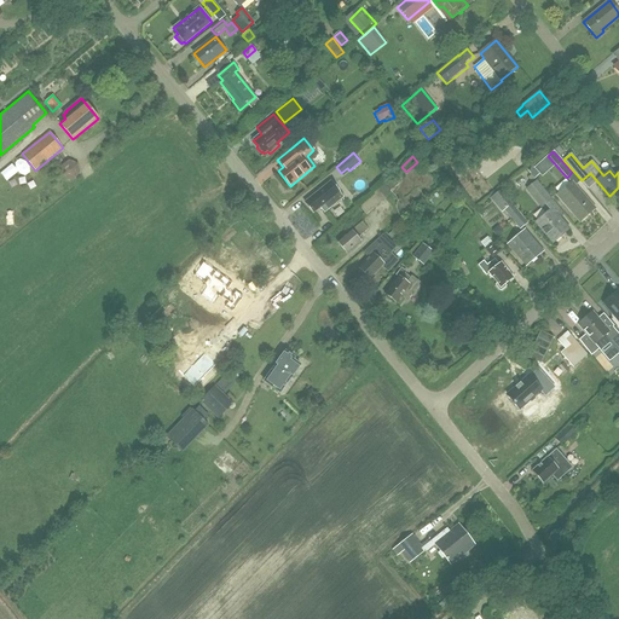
[(391,178),(392,179),(385,185),(389,191),(397,185),(394,181),(398,179),(394,175),(391,178)]
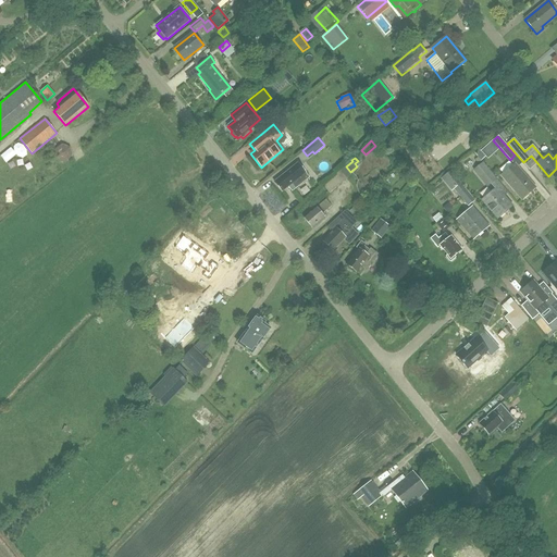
[(281,190),(287,186),(292,192),(309,177),(297,162),(273,182),(281,190)]
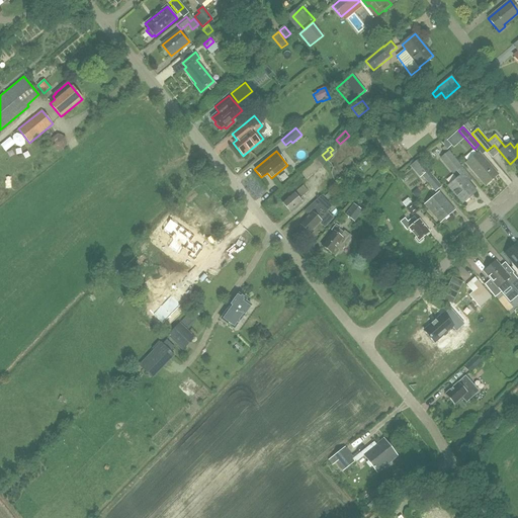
[(455,171),(460,167),(448,152),(441,159),(452,173),(455,171)]
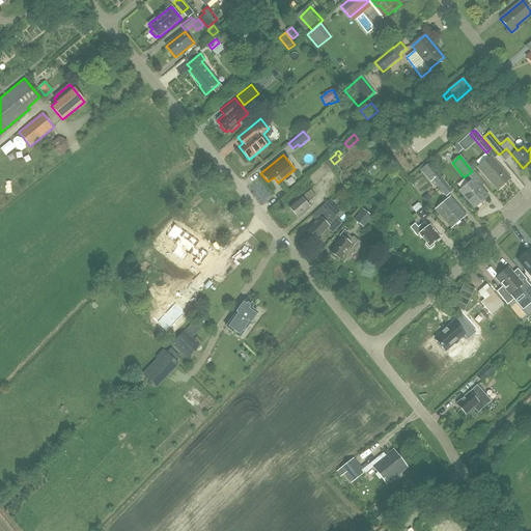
[(497,190),(509,179),(491,157),(478,168),(497,190)]
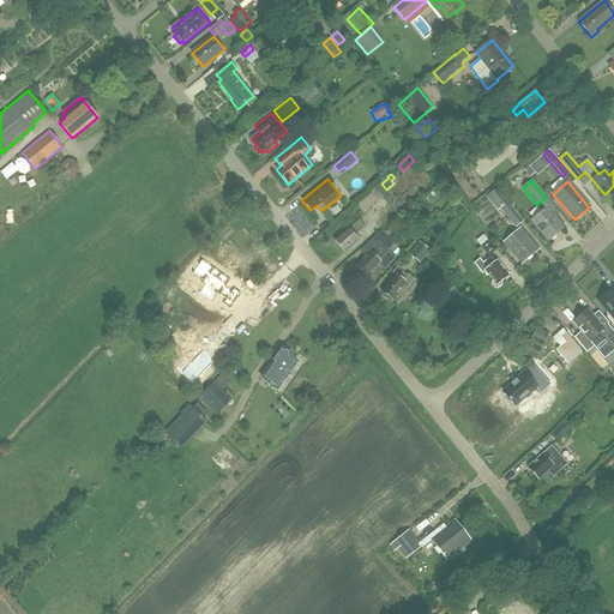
[(366,182),(359,186),(362,193),(369,190),(366,182)]
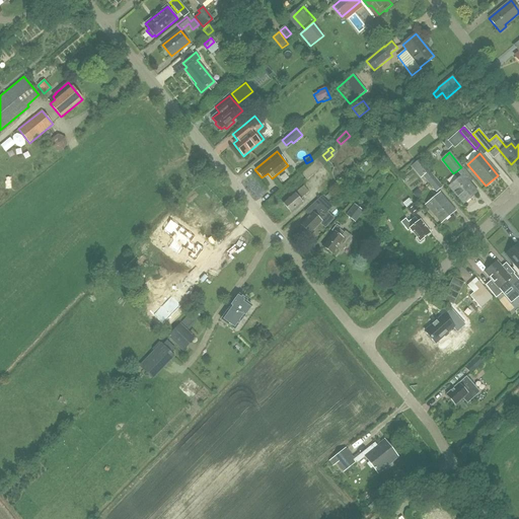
[(306,180),(322,167),(316,159),(311,163),(312,164),(301,173),(306,180)]
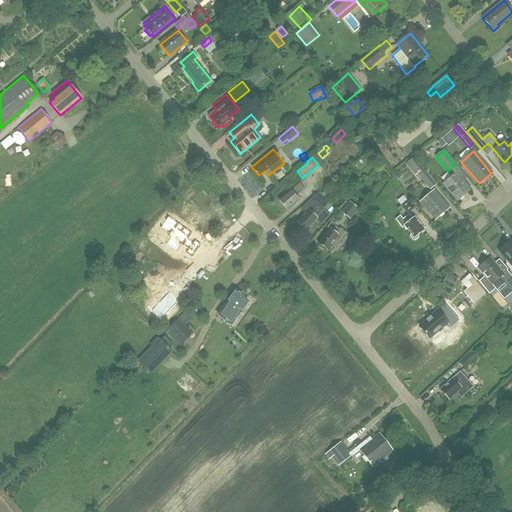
[(436,185),(414,160),(406,166),(416,178),(418,176),(430,190),(436,185)]
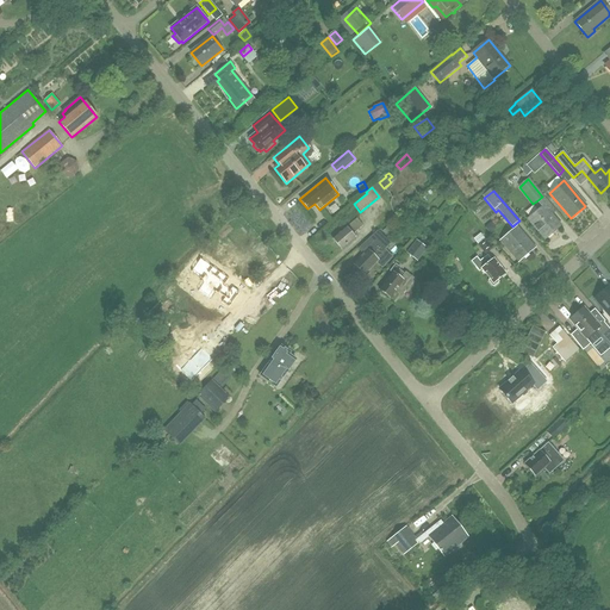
[(560,226),(551,215),(542,206),(541,207),(527,219),(545,240),(560,226)]
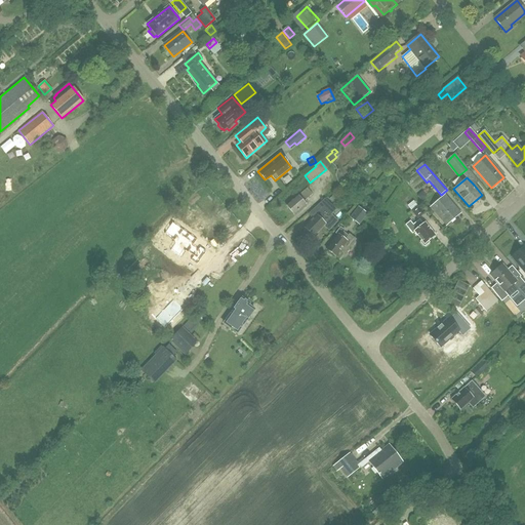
[(303,202),(312,194),(307,188),(285,205),(294,215),(306,205),(303,202)]
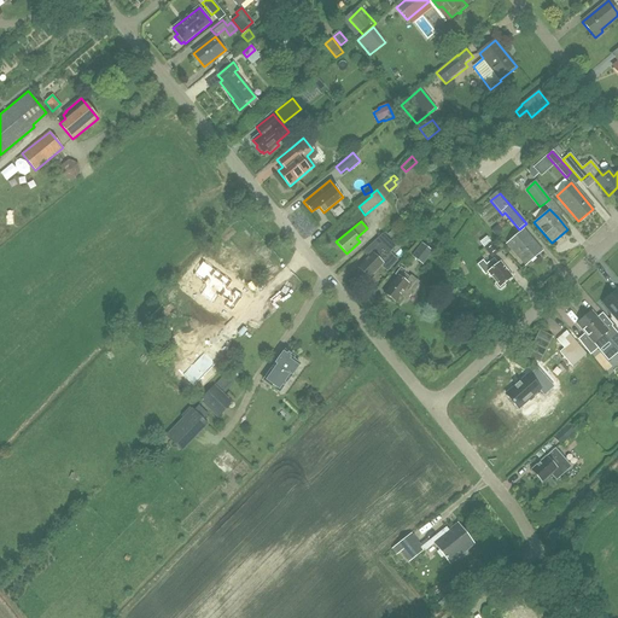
[(388,234),(394,240),(401,234),(395,228),(388,234)]
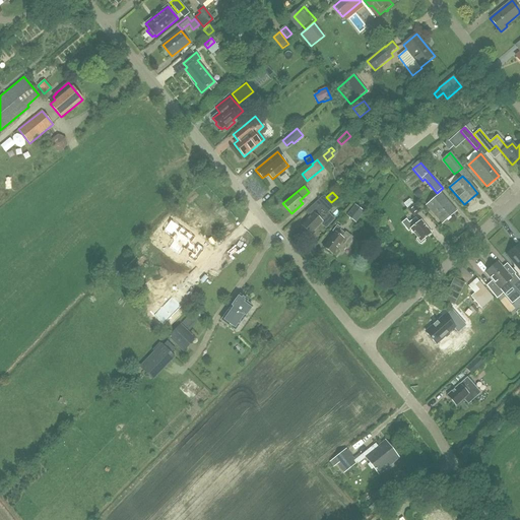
[(444,221),(455,212),(440,194),(428,204),(433,209),(431,210),(436,215),(438,214),(444,221)]
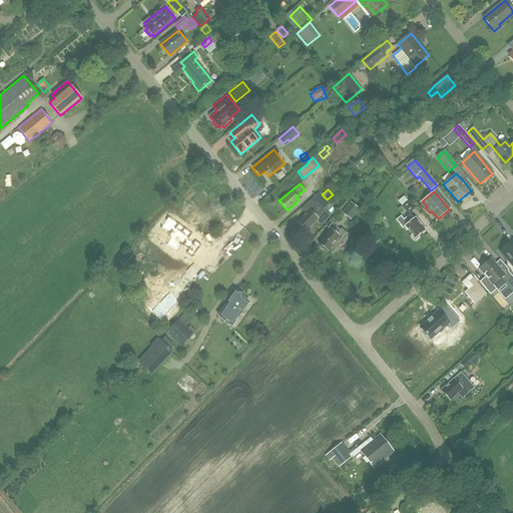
[(317,194),(308,203),(312,208),(309,210),(297,222),(307,231),(313,225),(312,224),(316,220),(321,225),(327,219),(320,212),(328,204),(317,194)]
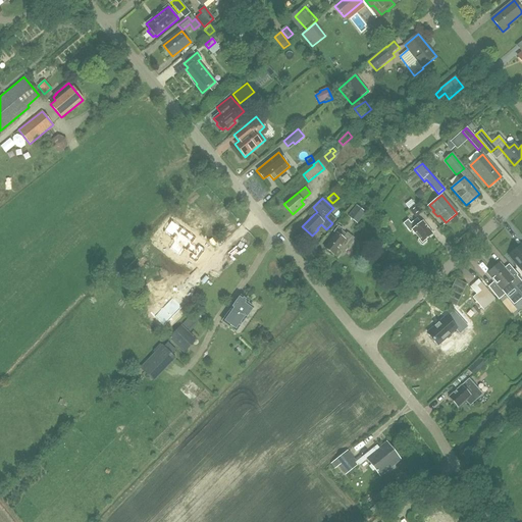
[(411,200),(406,205),(416,217),(421,213),(411,200)]
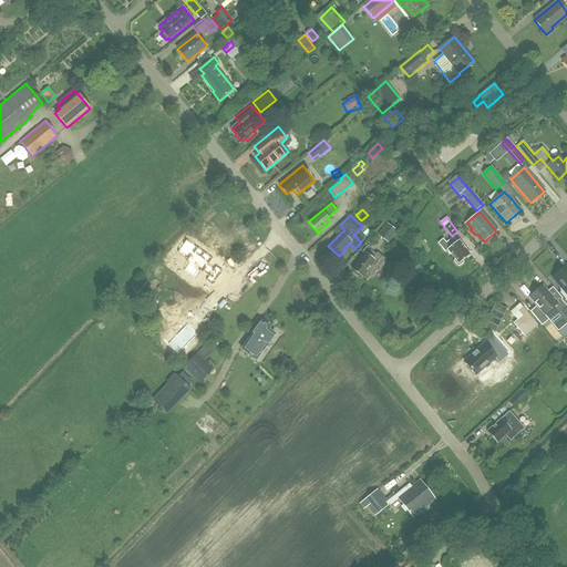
[(387,243),(395,230),(387,223),(377,235),(387,243)]
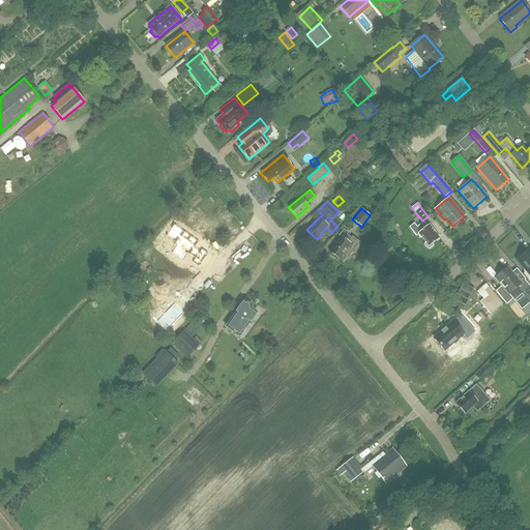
[(432,243),(439,238),(429,225),(428,226),(423,222),(416,227),(420,232),(418,233),(425,242),(423,243),(428,248),(433,244),(432,243)]
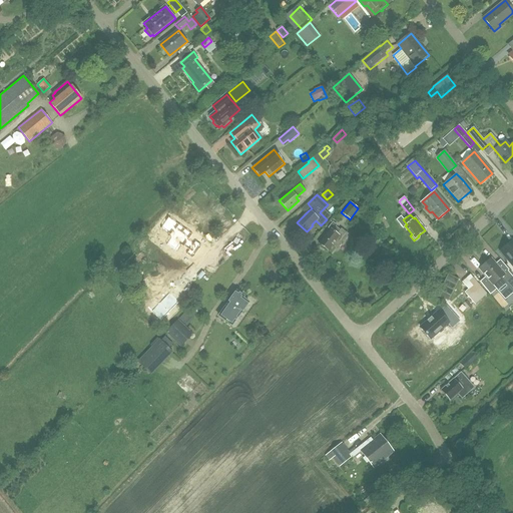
[(159,230),(161,229),(169,235),(168,236),(170,238),(166,245),(176,252),(179,249),(181,246),(183,247),(184,246),(189,250),(186,254),(192,259),(201,246),(195,241),(193,244),(188,240),(190,238),(192,234),(168,217),(159,230)]
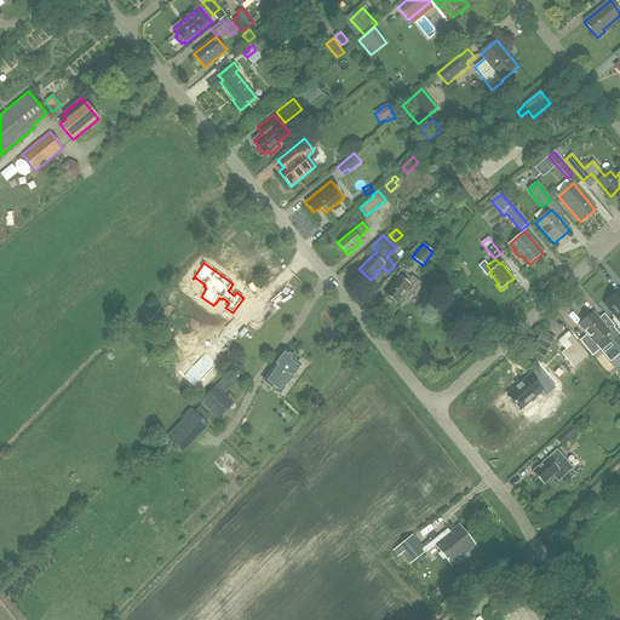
[(392,302),(394,300),(396,302),(401,294),(402,292),(409,297),(420,282),(412,276),(411,277),(407,274),(408,273),(402,268),(397,275),(400,276),(385,294),(388,296),(385,297),(392,302)]
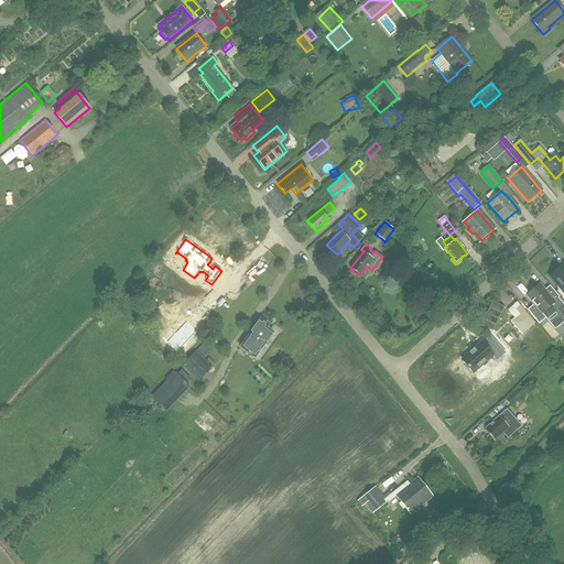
[(169,275),(177,267),(172,261),(162,270),(169,275)]
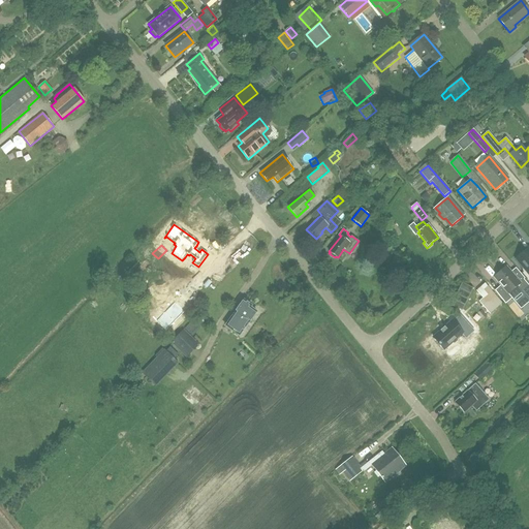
[(528,275),(528,249),(516,259),(517,261),(516,262),(522,270),(524,269),(528,275)]
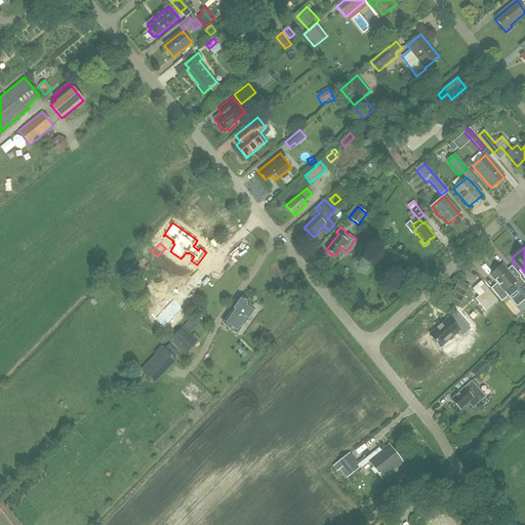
[(516,281),(502,266),(490,276),(509,297),(517,290),(524,298),(524,284),(519,278),(516,281)]
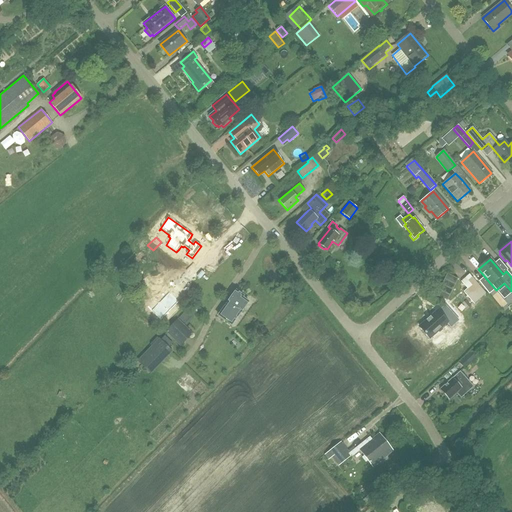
[(474,304),(486,294),(470,276),(462,283),(468,290),(464,293),(474,304)]
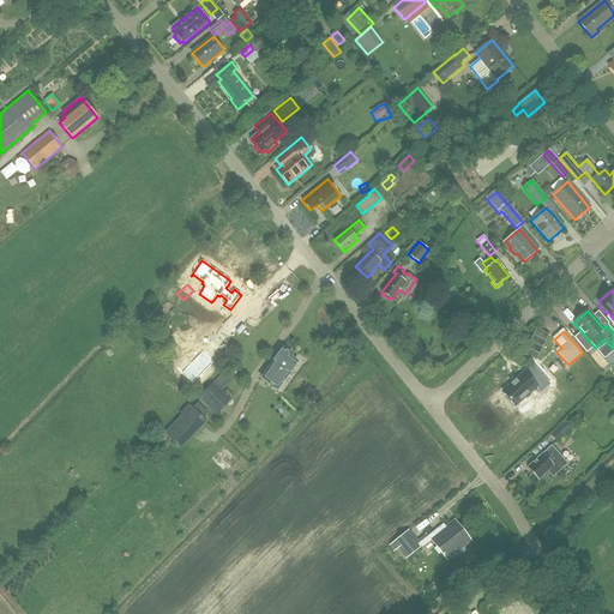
[(278,390),(282,385),(298,362),(290,357),(292,355),(283,349),(262,379),(278,390)]
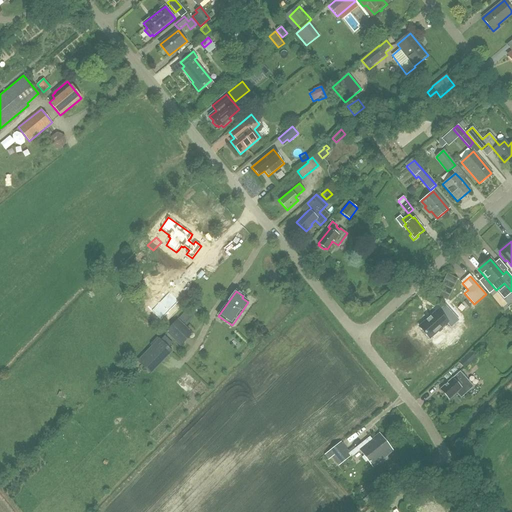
[(158,305),(152,311),(161,320),(178,302),(169,293),(158,305)]
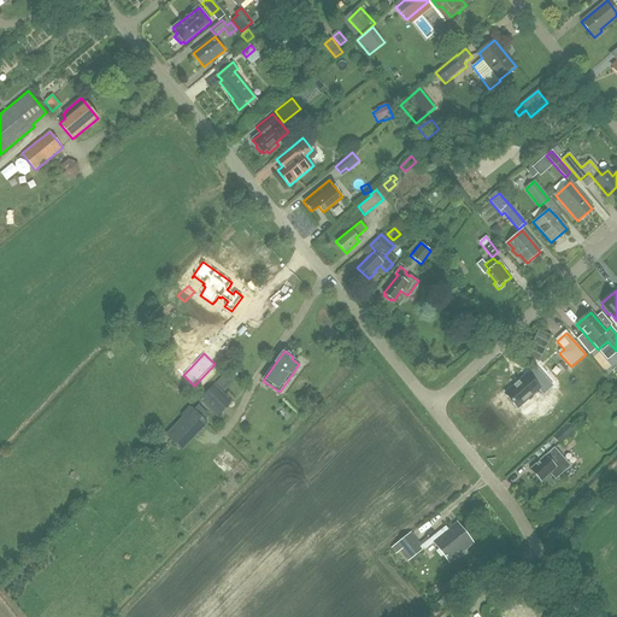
[(235,382),(225,374),(216,385),(224,393),(235,382)]
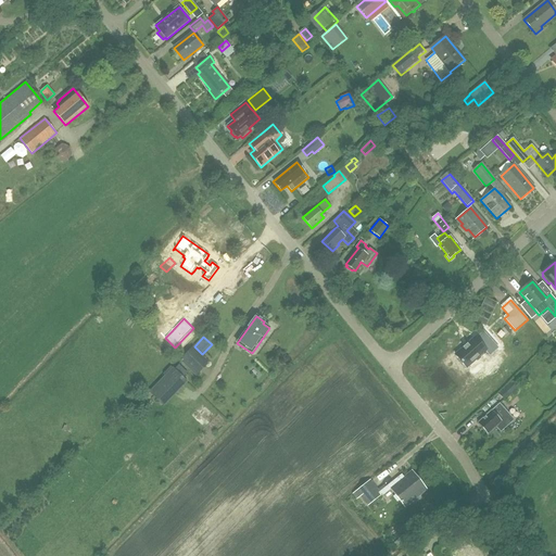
[(483,346),(476,338),(475,338),(455,355),(462,362),(460,362),(463,364),(463,363),(467,368),(476,359),(477,361),(487,353),(490,356),(495,351),(488,343),(483,346)]
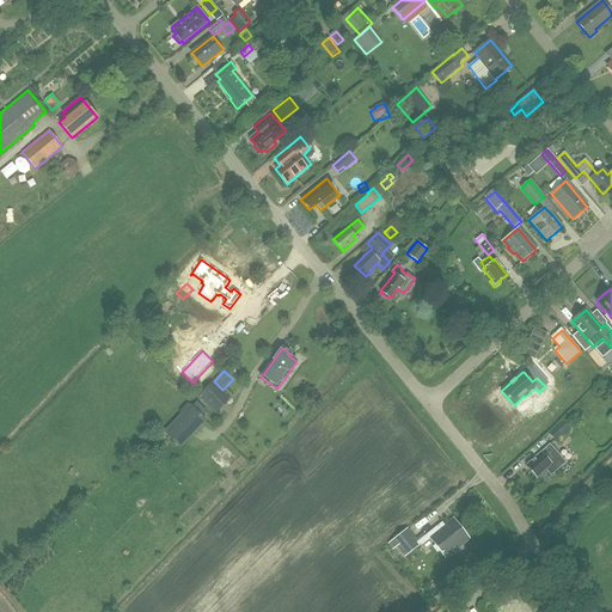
[(213,383),(199,397),(216,414),(230,399),(213,383)]
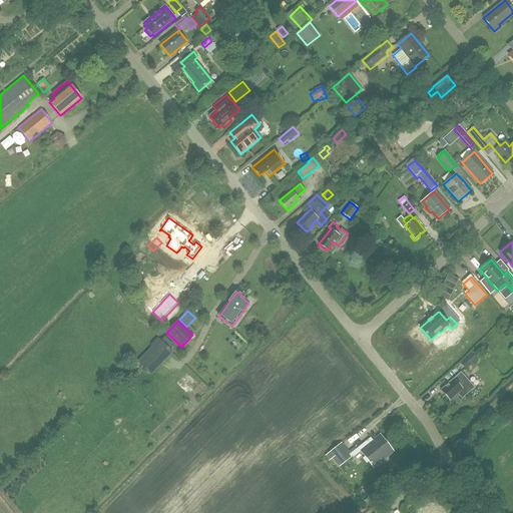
[(428,359),(438,371),(454,357),(443,345),(449,340),(445,335),(434,345),(439,349),(428,359)]
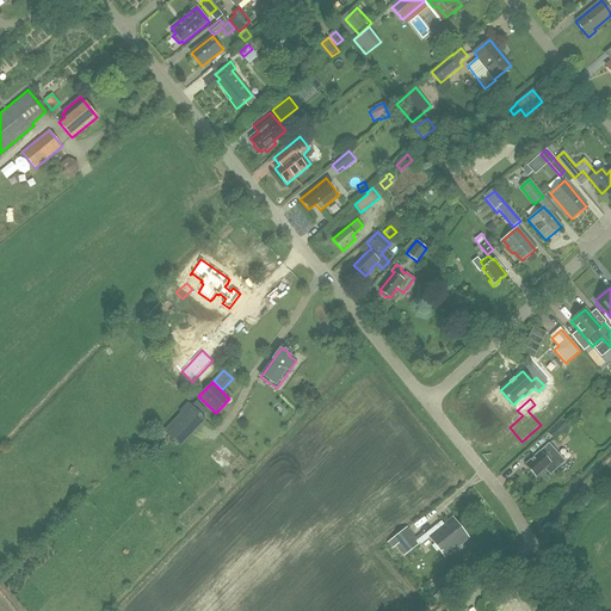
[(204,418),(190,405),(165,431),(178,444),(204,418)]
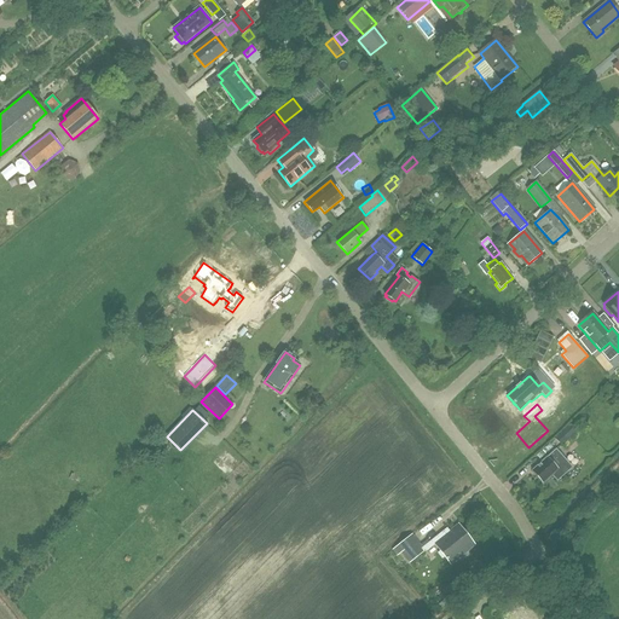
[(556,439),(562,446),(578,432),(571,424),(556,439)]
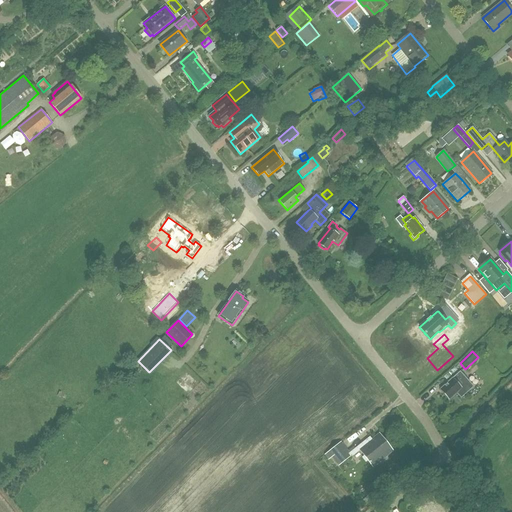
[(449,400),(456,393),(460,398),(471,388),(467,384),(468,382),(459,372),(440,390),(449,400)]
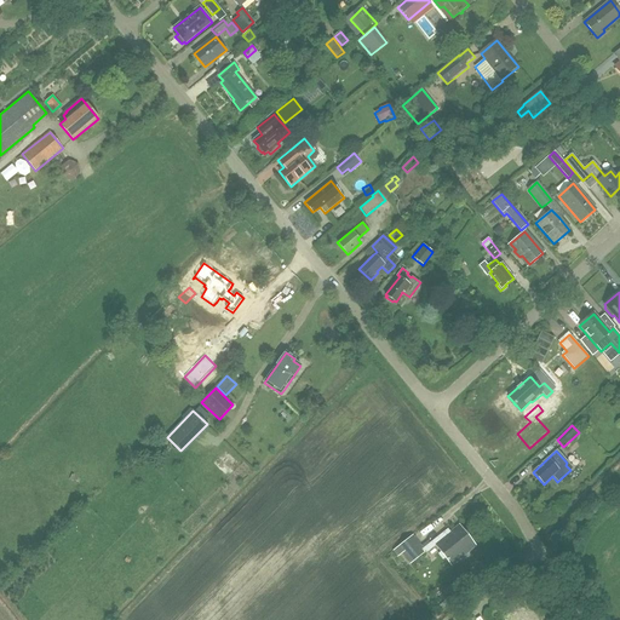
[(451,566),(475,546),(458,526),(449,533),(447,529),(423,549),(413,535),(394,552),(397,557),(401,555),(409,564),(424,552),(425,554),(435,545),(451,566)]
